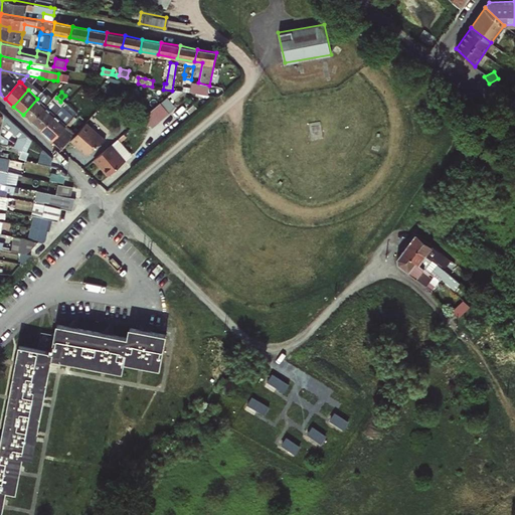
[(50,93),(42,102),(46,107),(55,97),(50,93)]
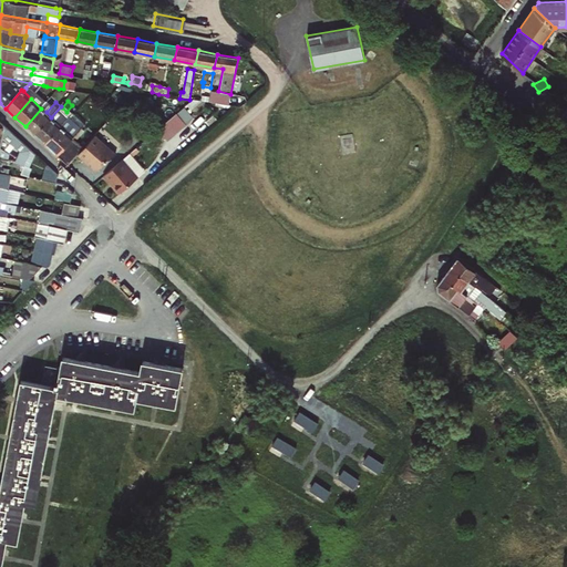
[(45,145),(68,121),(72,116),(66,112),(62,107),(61,106),(51,117),(35,135),(45,145)]
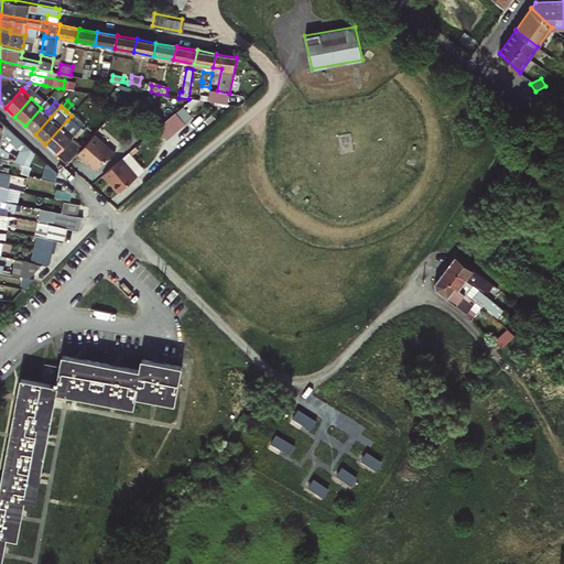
[(35,134),(51,117),(46,111),(41,108),(25,126),(35,134)]
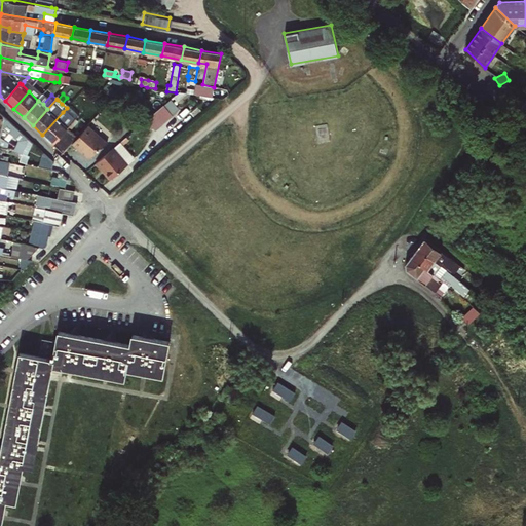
[(148,121),(156,130),(175,116),(166,106),(148,121)]
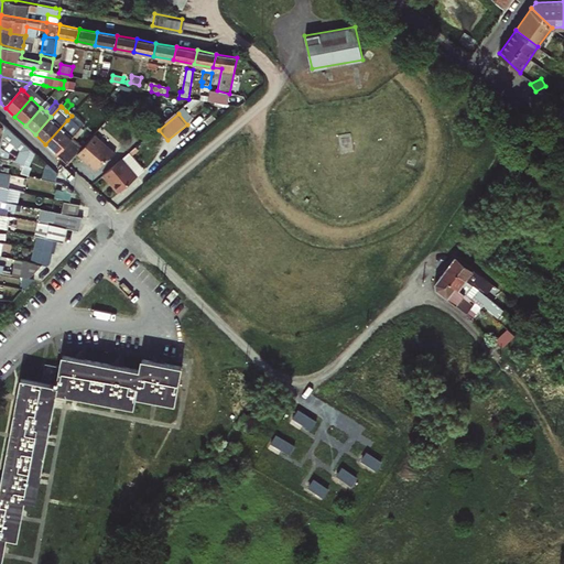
[(0,132),(3,133),(3,136),(10,142),(20,151),(15,156),(24,164),(21,173),(26,175),(36,176),(38,172),(32,171),(36,153),(0,120),(0,132)]
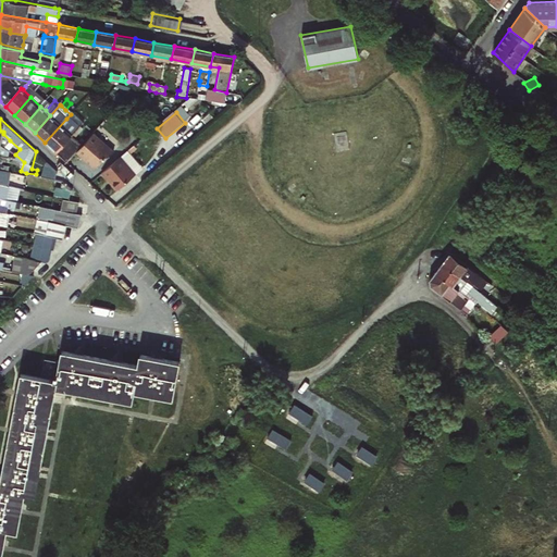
[(56,152),(72,136),(77,128),(66,119),(45,143),(56,152)]
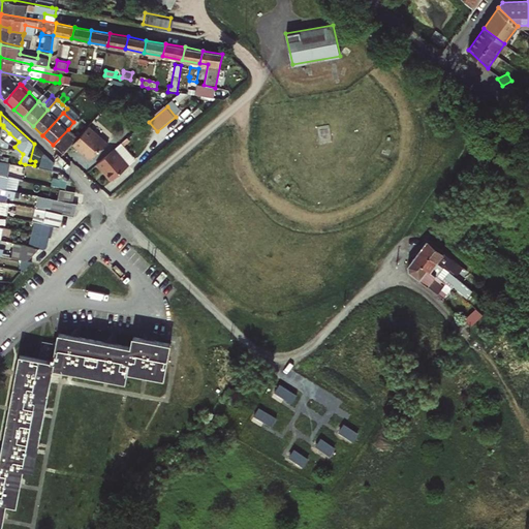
[(0,124),(0,137),(0,138),(0,139),(0,142),(2,143),(3,142),(2,141),(9,133),(3,127),(3,125),(0,124)]
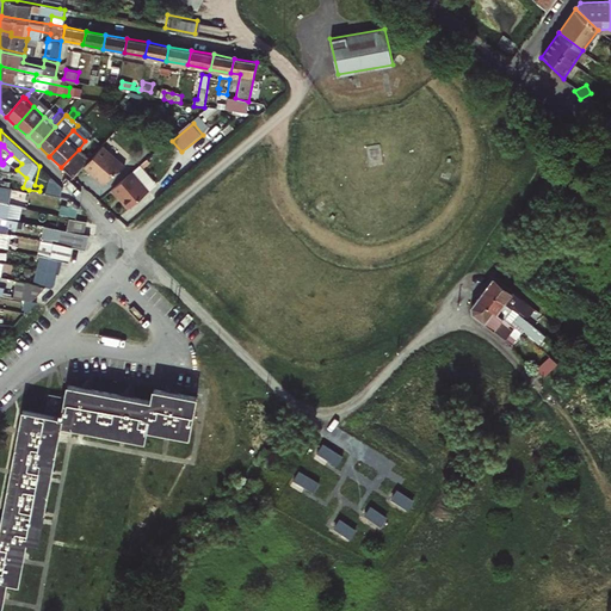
[(91,160),(85,166),(104,185),(125,167),(103,147),(91,160)]
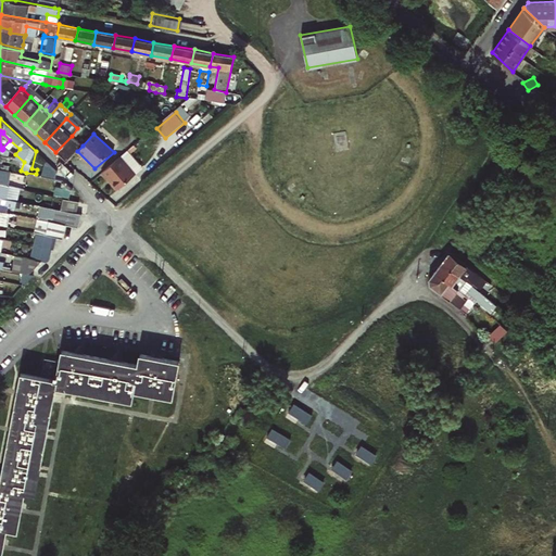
[(77,151),(83,146),(72,136),(55,152),(66,163),(73,156),(77,151)]
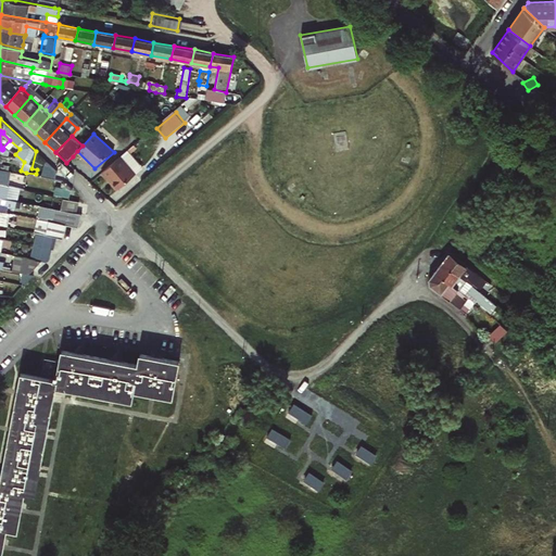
[(2,148),(3,149),(10,154),(13,156),(15,154),(20,149),(10,140),(2,148)]
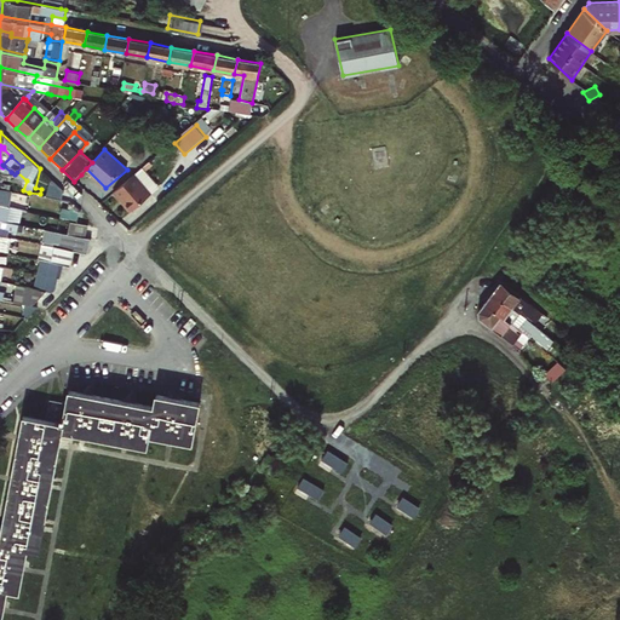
[(0,174),(10,177),(23,190),(27,181),(17,172),(15,174),(11,172),(4,166),(3,167),(0,166),(0,164),(0,162),(0,161),(0,174)]
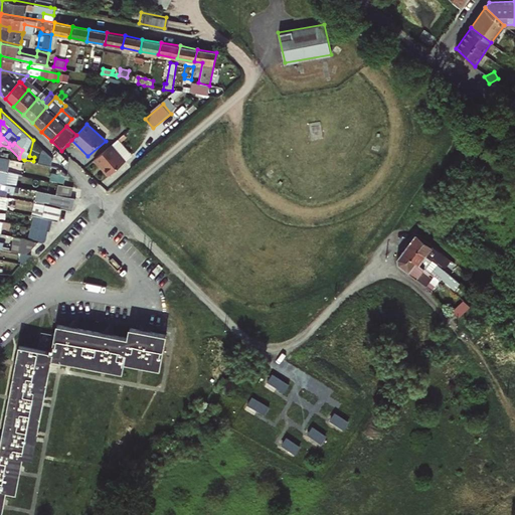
[(112,147),(95,161),(109,176),(126,162),(112,147)]
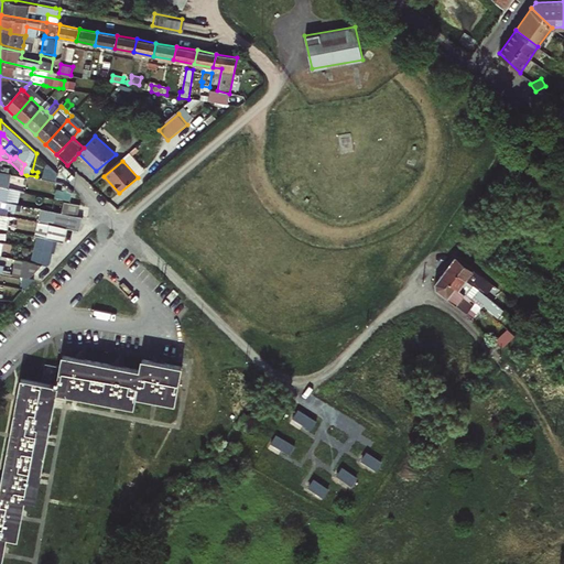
[(43,179),(60,182),(61,176),(52,167),(43,179)]
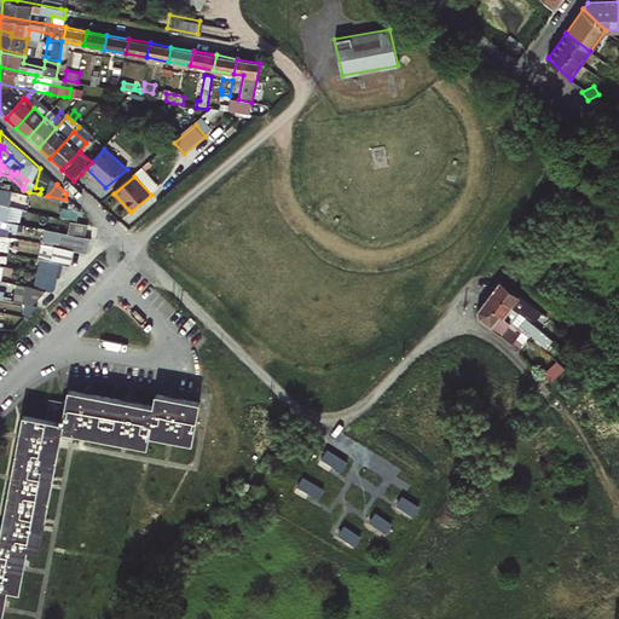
[(10,200),(11,191),(0,189),(0,206),(5,207),(6,198),(10,200)]
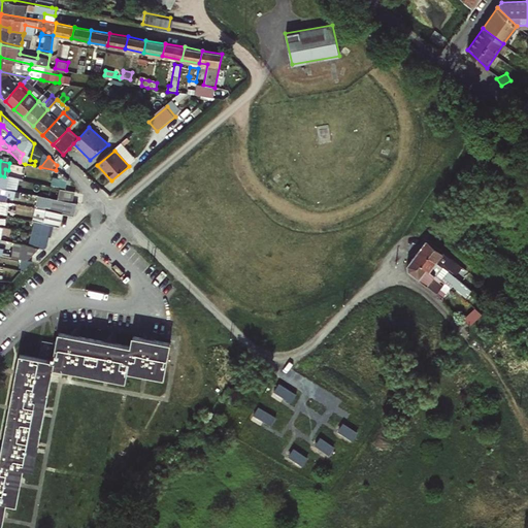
[(53,177),(52,185),(68,188),(69,182),(53,177)]
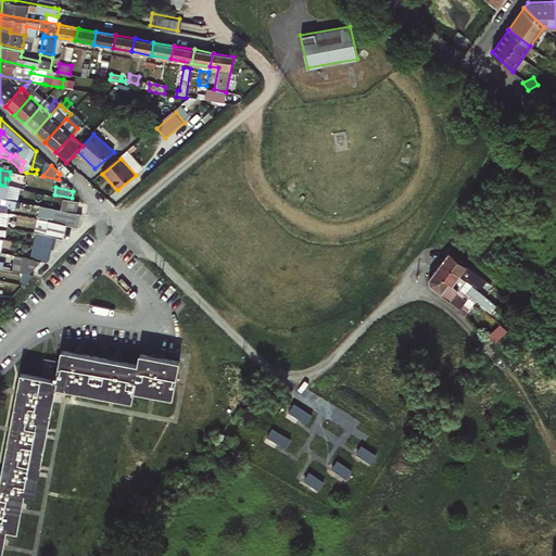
[(0,198),(0,212),(2,213),(3,204),(21,209),(22,202),(5,200),(0,198)]
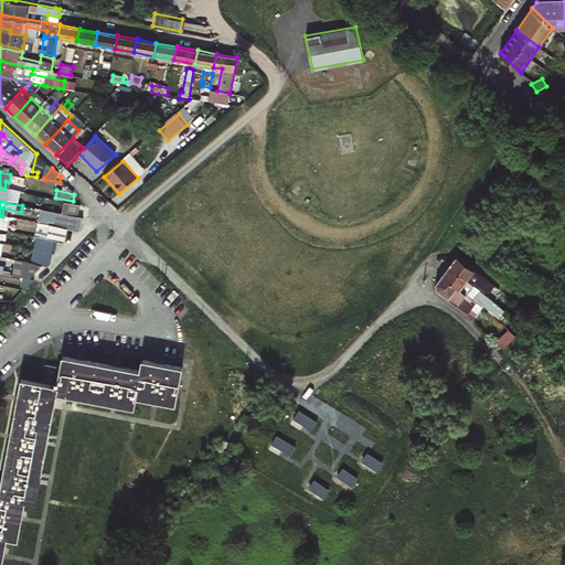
[(65,214),(81,217),(82,205),(67,203),(65,214)]
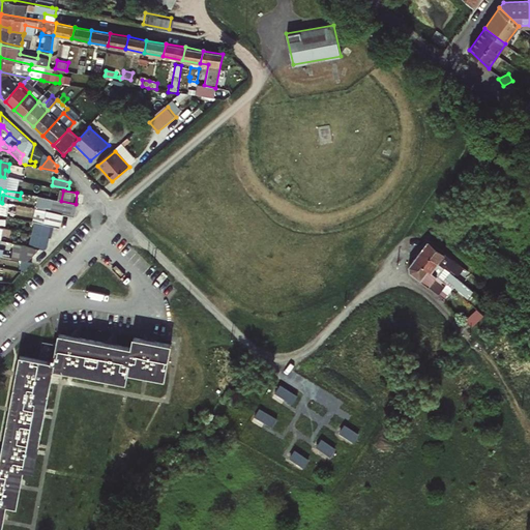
[(76,204),(61,201),(33,196),(32,199),(37,199),(35,209),(65,214),(79,217),(81,205),(76,204)]
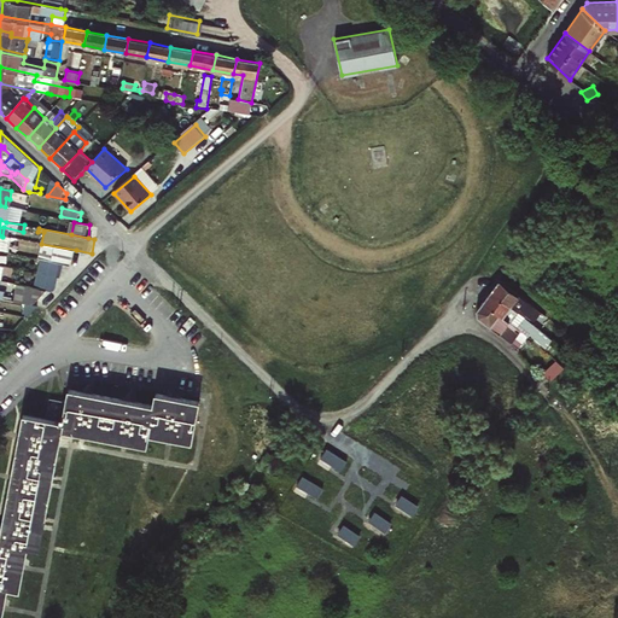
[(0,235),(0,251),(9,254),(11,238),(3,237),(0,235)]
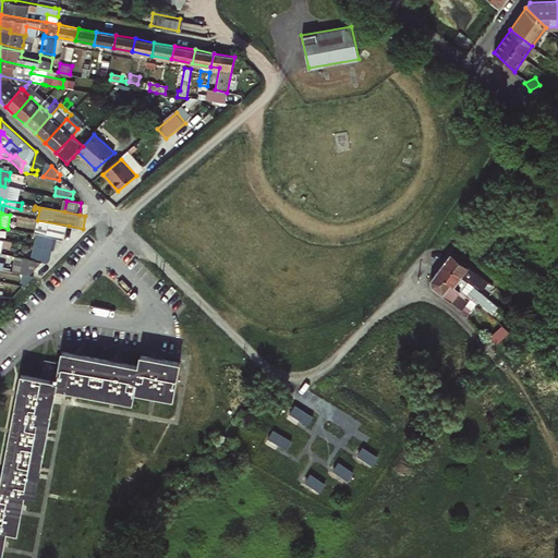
[(69,226),(37,220),(35,234),(59,239),(67,240),(69,226)]
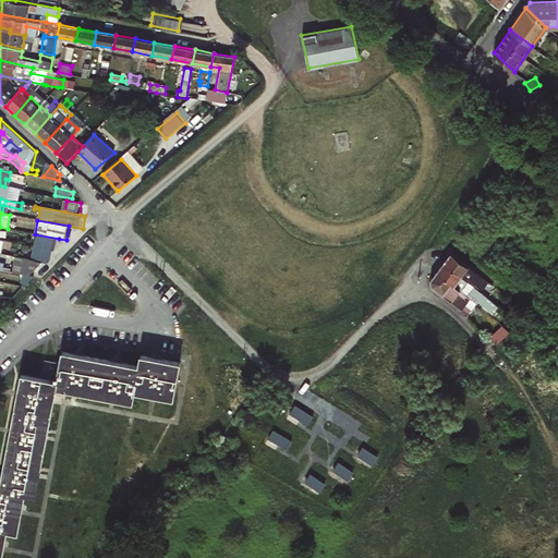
[(0,240),(3,241),(12,243),(14,235),(0,232),(0,240)]
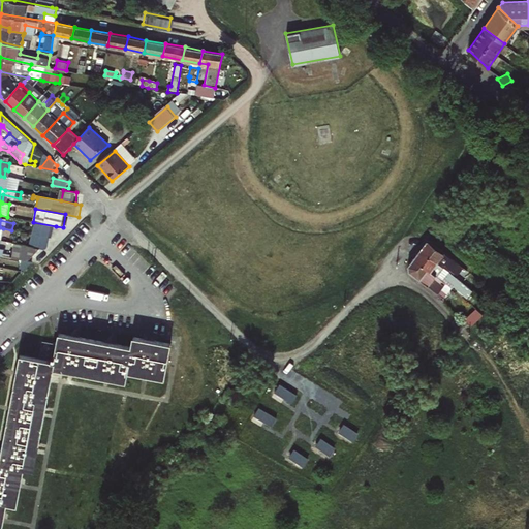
[(56,226),(33,222),(31,235),(37,236),(52,239),(53,239),(56,226)]
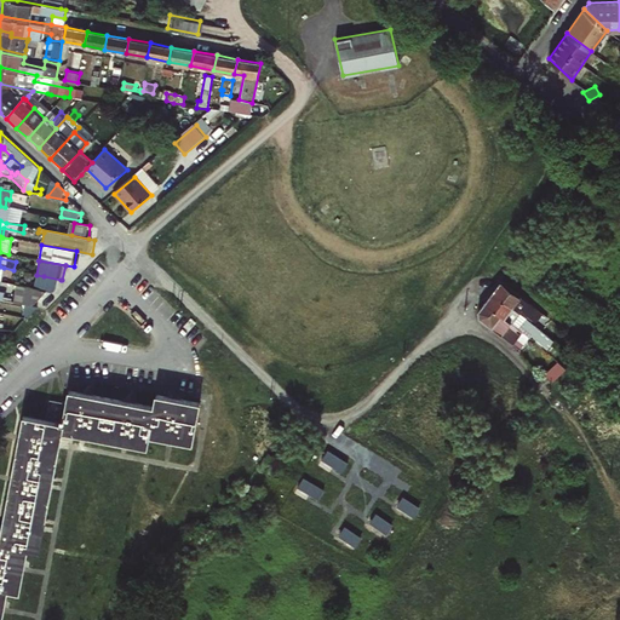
[(36,275),(33,290),(46,293),(50,293),(56,292),(61,280),(44,276),(36,275)]
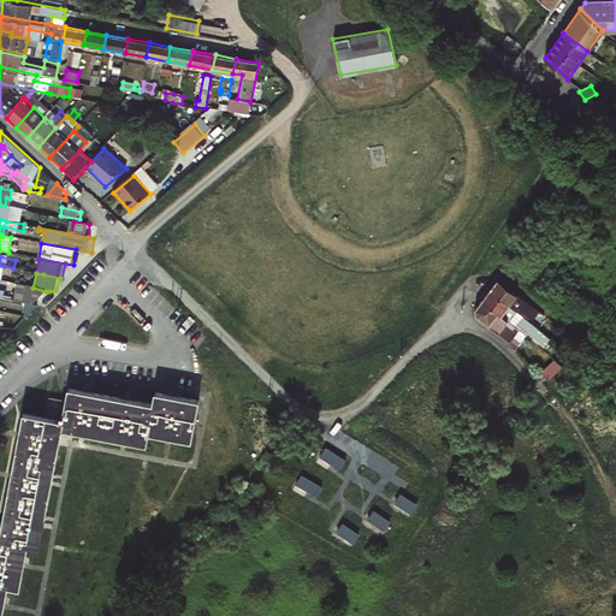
[(497,279),(489,290),(521,315),(526,309),(535,317),(540,312),(497,279)]
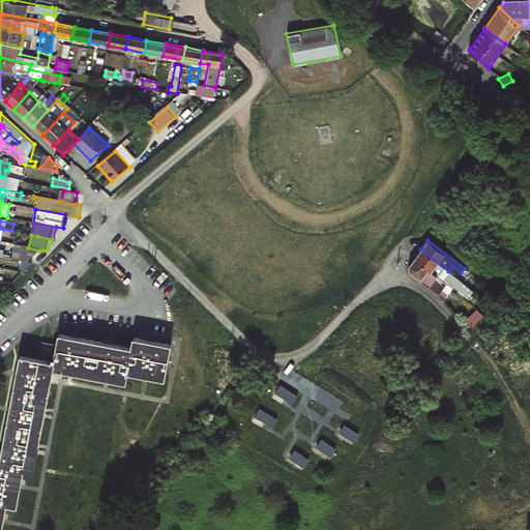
[(28,247),(12,244),(10,258),(27,262),(39,251),(28,247)]
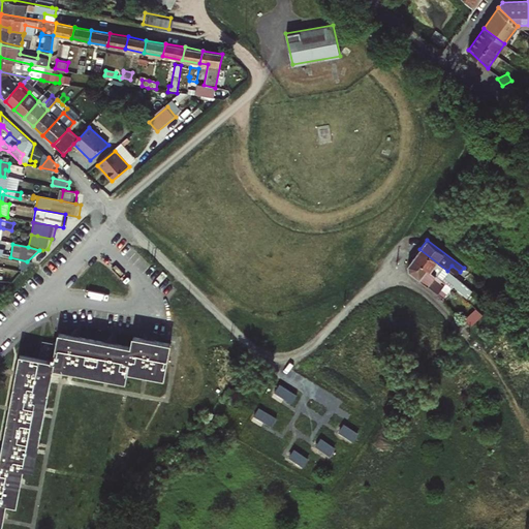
[(412,258),(440,279),(441,277),(466,297),(471,290),(447,271),(419,249),(412,258)]
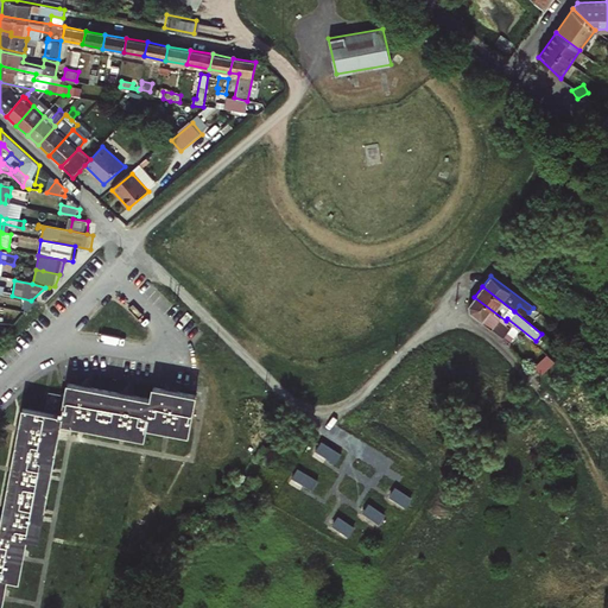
[(511,324),(506,321),(474,297),(468,304),(468,311),(508,341),(512,335),(506,331),(511,324)]
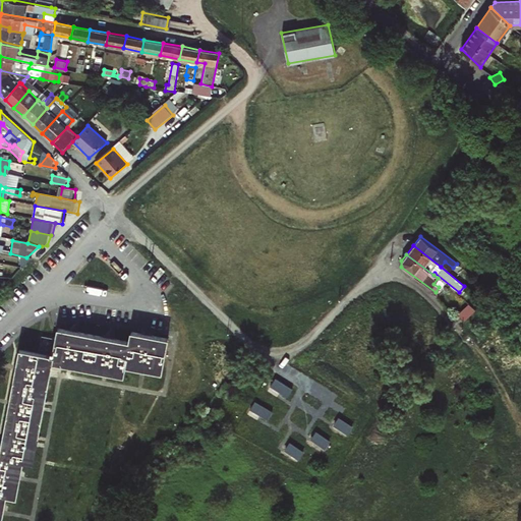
[(439,287),(443,282),(439,279),(438,278),(433,284),(439,287)]
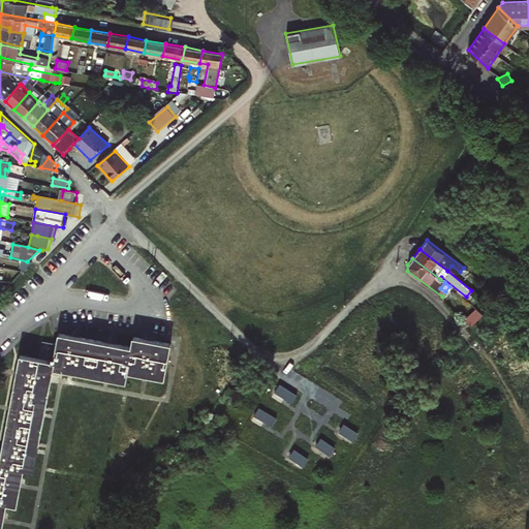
[(484,314),(476,309),(467,318),(474,324),(484,314)]
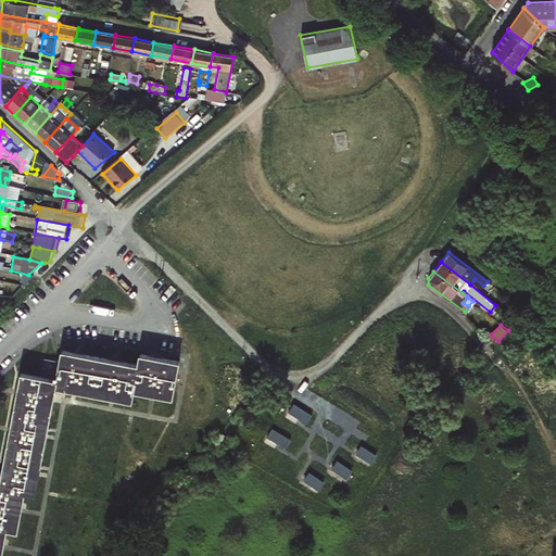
[(61,362),(55,388),(131,402),(133,392),(171,400),(178,362),(140,355),(138,365),(63,351),(61,362)]
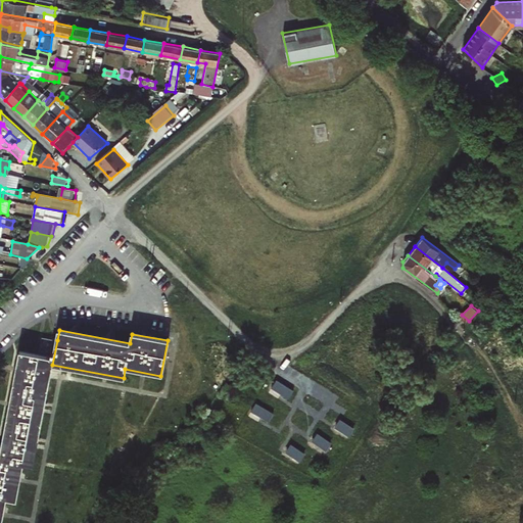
[(32,465),(52,365),(57,340),(37,336),(34,354),(17,350),(0,436),(0,522),(1,522),(7,497),(16,500),(24,463),(32,465)]
